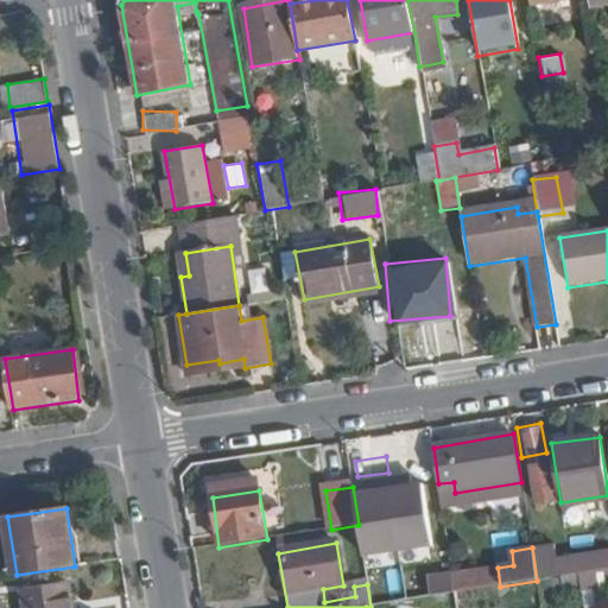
[(75,607),(73,586),(24,591),(26,607),(75,607)]
